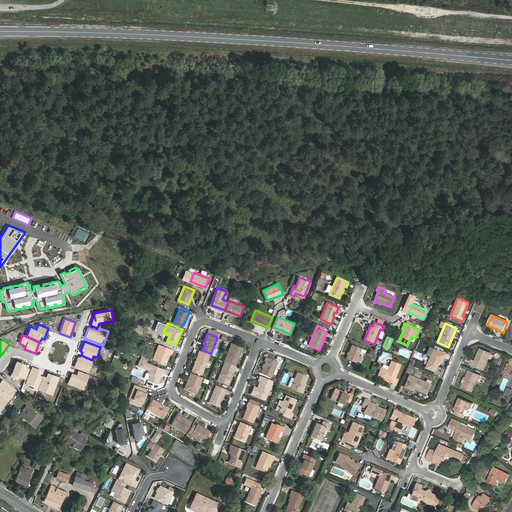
[(244,347),(233,342),(231,346),(242,350),(244,347)]
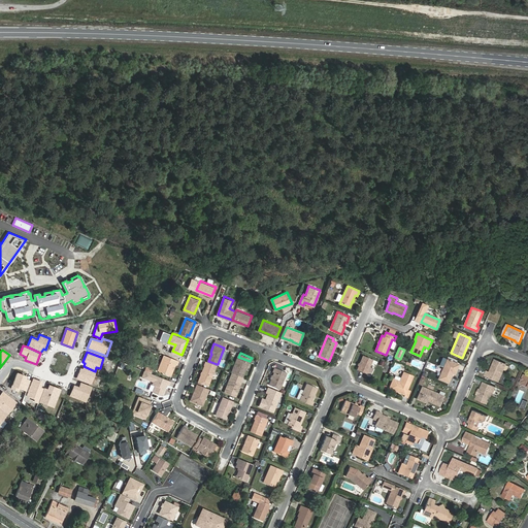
[(179,360),(165,354),(161,362),(159,368),(172,373),(176,362),(178,362),(179,360)]
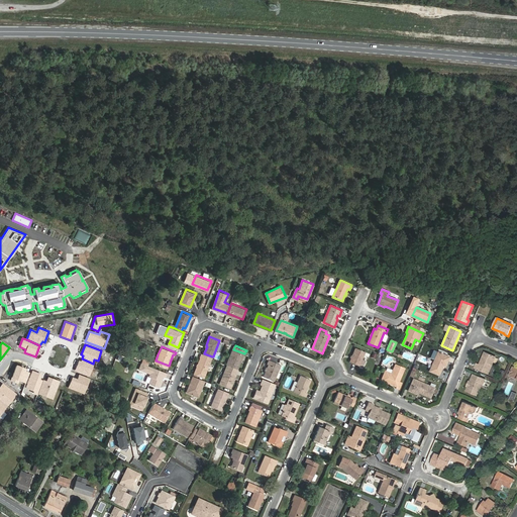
[(362,359),(365,352),(355,348),(349,363),(358,366),(362,359)]
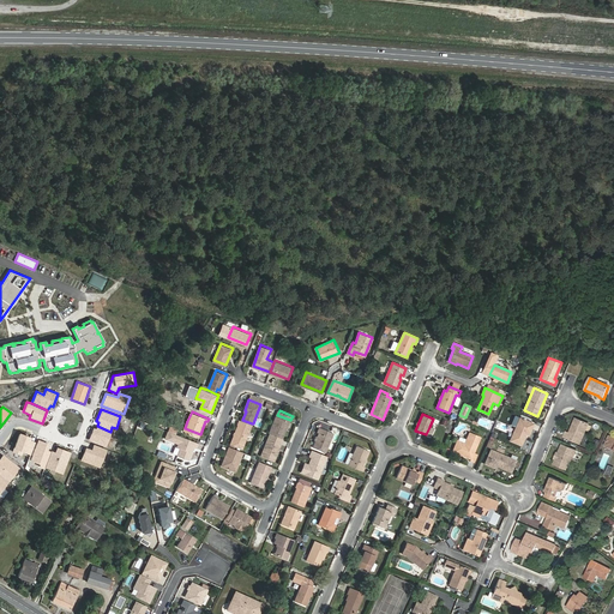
[(277,415),(270,432),(271,432),(282,437),(284,438),(288,428),(286,428),(287,426),(288,427),(290,420),(277,415)]
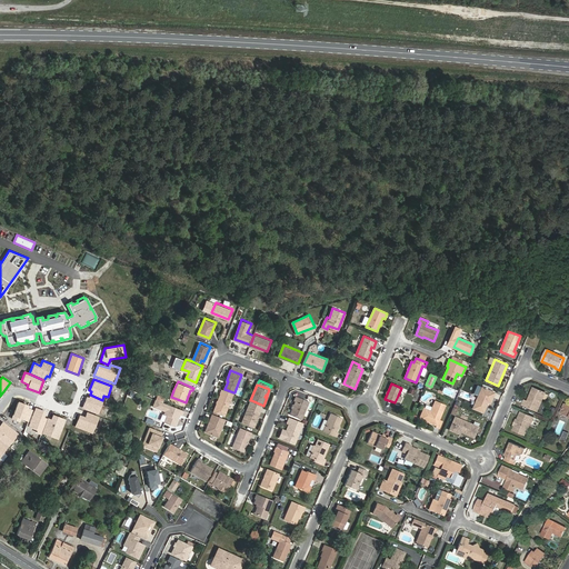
[(225,415),(233,392),(225,389),(223,388),(215,410),(225,415)]
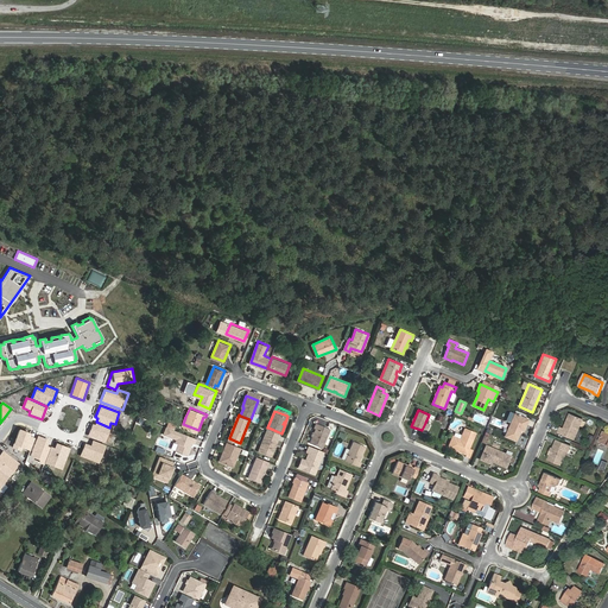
[(524,431),(529,420),(515,415),(505,436),(517,441),(521,430),(524,431)]
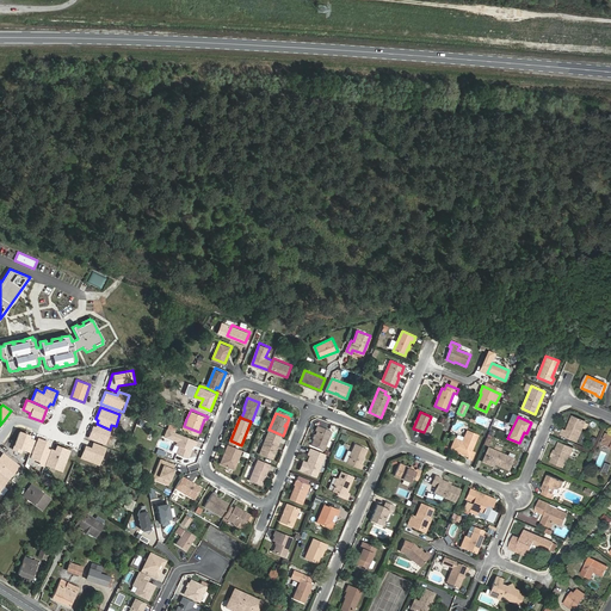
[(578,442),(586,421),(573,417),(567,431),(563,430),(562,434),(578,442)]
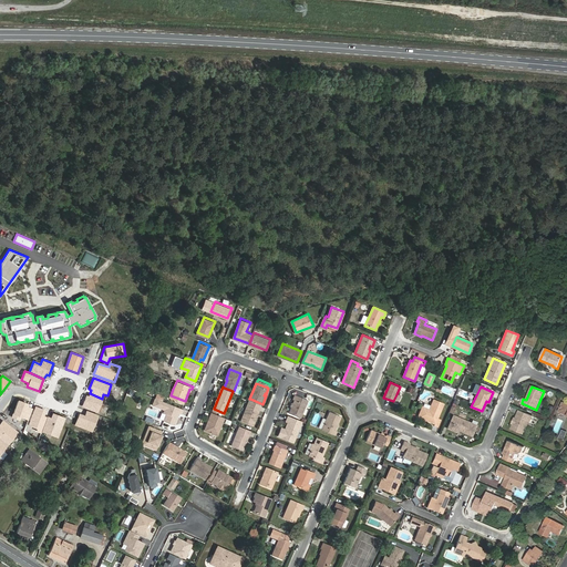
[(102,399),(90,393),(89,397),(85,395),(81,408),(98,414),(104,399),(102,399)]
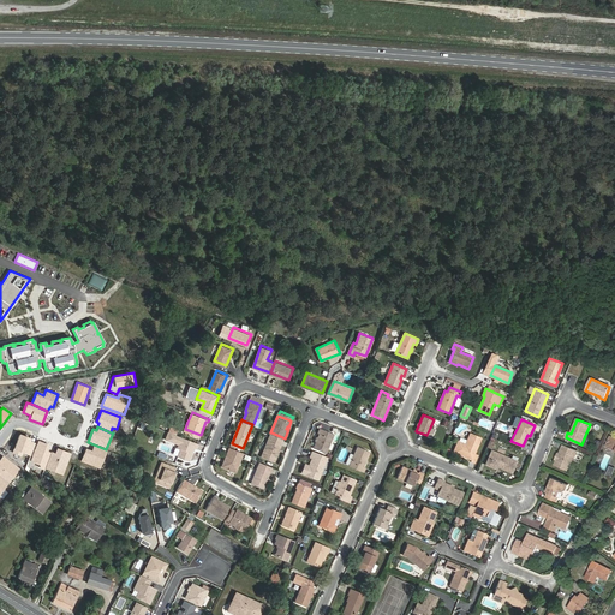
[(334,433),(321,427),(318,431),(321,433),(315,447),(327,452),(334,433)]
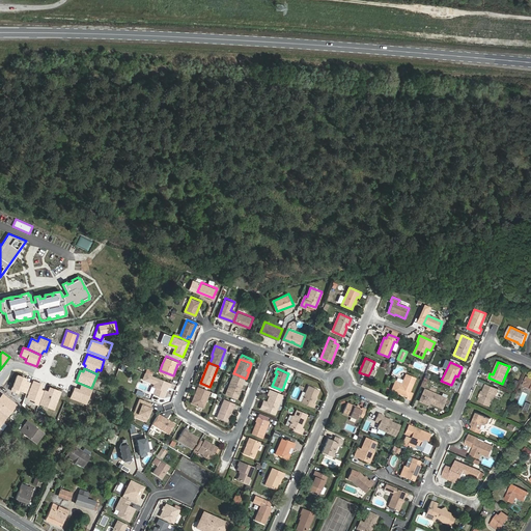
[(145,378),(156,382),(158,376),(152,374),(147,372),(145,378)]
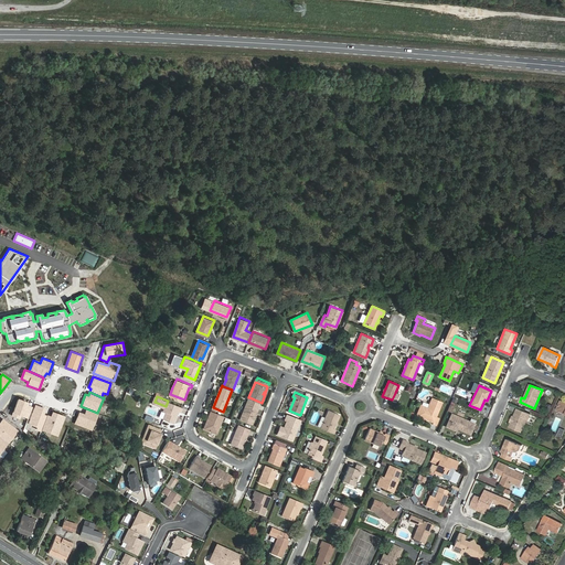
[(259,402),(249,397),(242,418),(253,423),(256,414),(255,414),(256,411),(257,412),(259,406),(258,406),(259,402)]
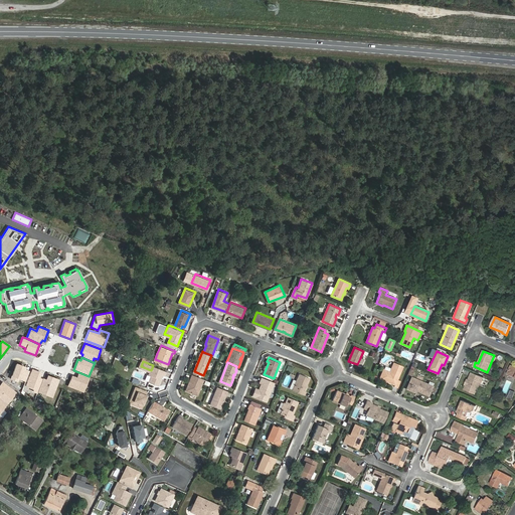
[(25,367),(15,363),(11,376),(26,382),(30,371),(24,369),(25,367)]
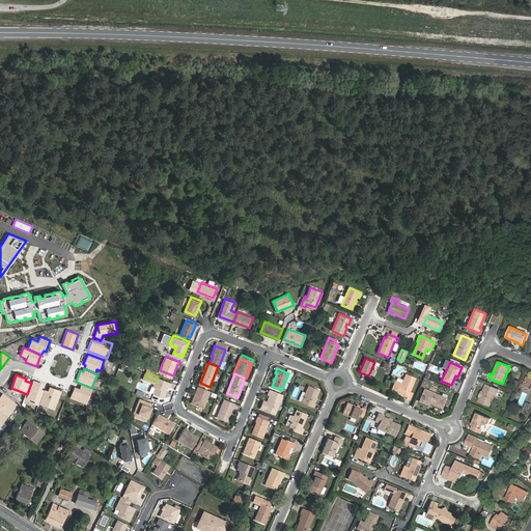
[(410,392),(415,379),(406,374),(402,384),(396,382),(392,390),(408,397),(407,398),(410,399),(413,394),(410,392)]
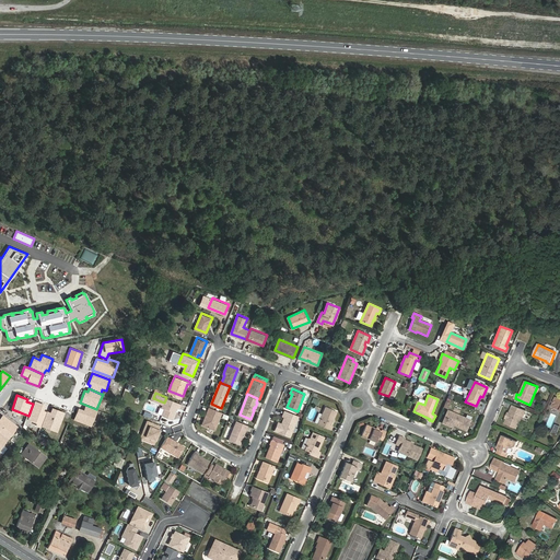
[(182,403),(166,397),(164,403),(165,408),(162,415),(173,418),(177,406),(179,407),(182,403)]
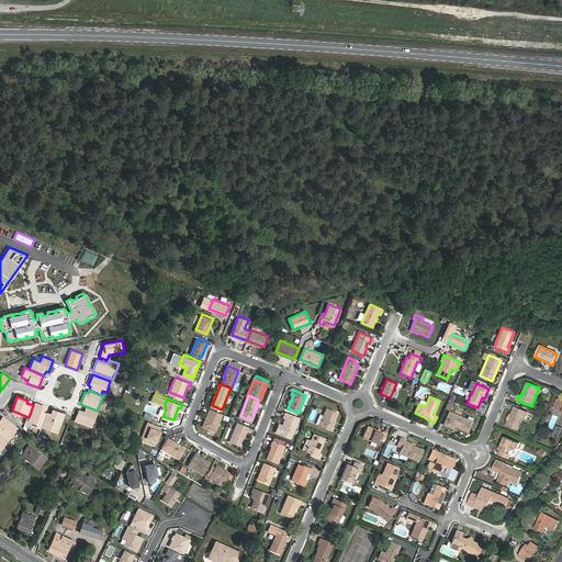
[(45,407),(35,403),(27,424),(41,428),(46,414),(43,413),(45,407)]
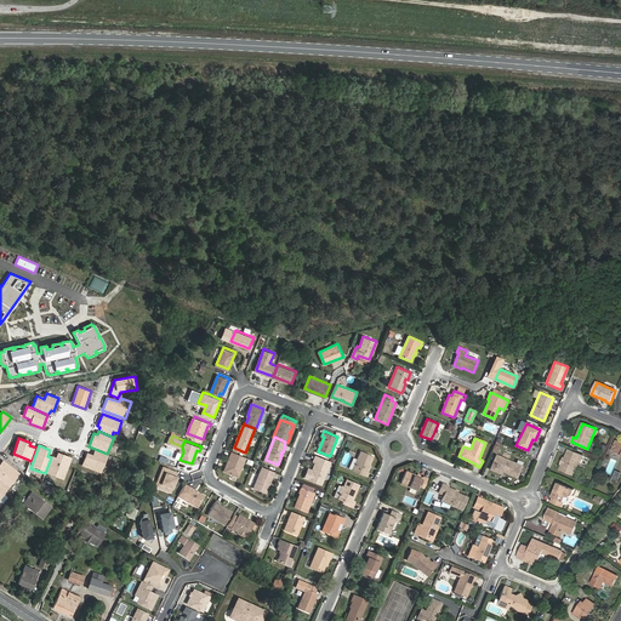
[(92,455),(86,453),(81,466),(101,473),(108,455),(95,450),(92,455)]
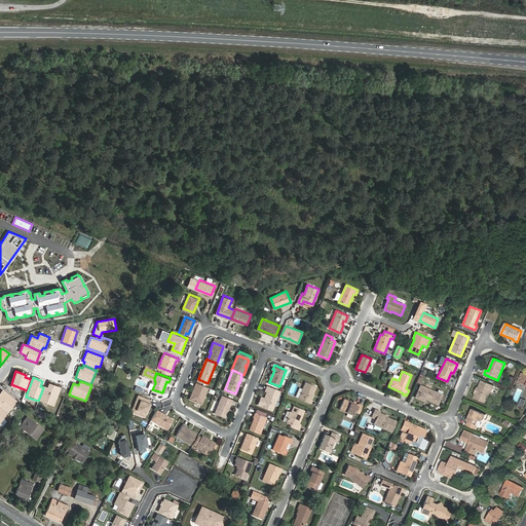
[(202,403),(209,386),(197,381),(191,398),(202,403)]
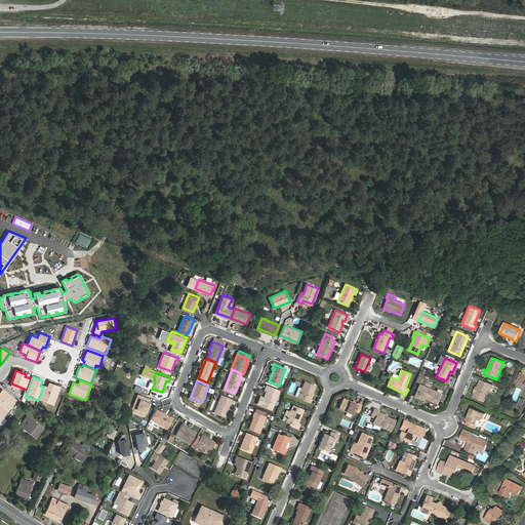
[(490,394),(493,386),(481,380),(478,388),(479,392),(476,393),(474,397),(485,401),(487,394),(490,394)]
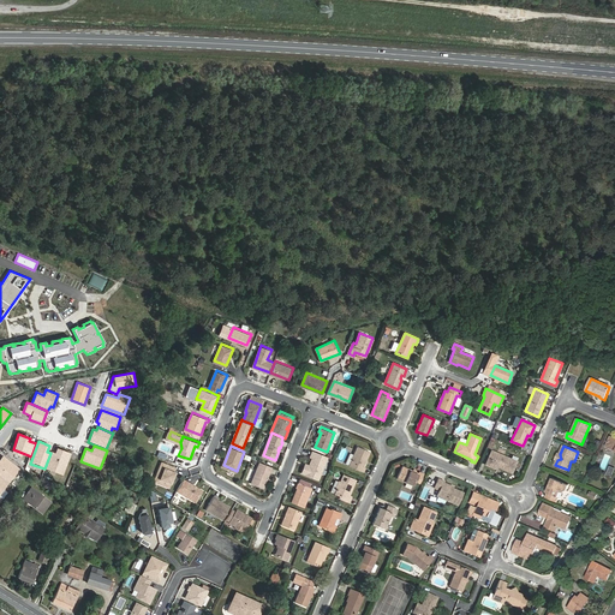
[(364,467),(370,452),(358,447),(350,466),(363,472),(365,467),(364,467)]
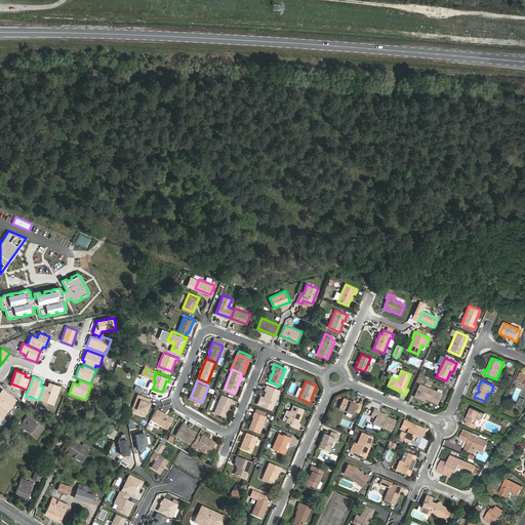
[(47,388),(43,387),(38,400),(53,406),(62,388),(49,382),(47,388)]
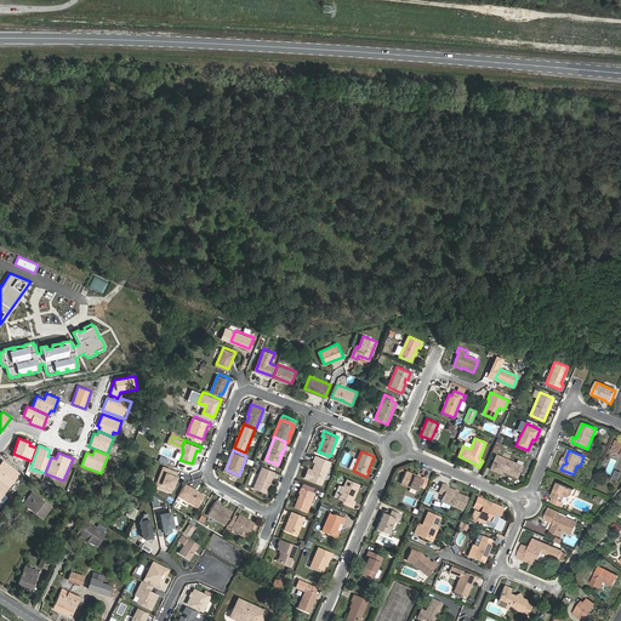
[(309,467),(306,477),(323,483),(329,466),(325,465),(328,459),(317,454),(314,460),(317,461),(314,466),(315,467),(314,469),(309,467)]
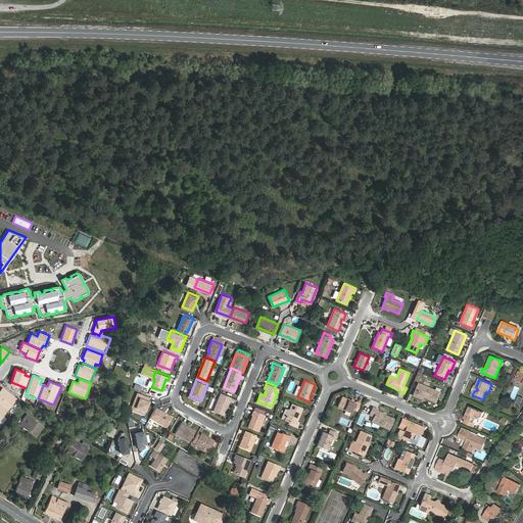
[(435,401),(439,392),(418,384),(414,395),(423,399),(423,396),(435,401)]
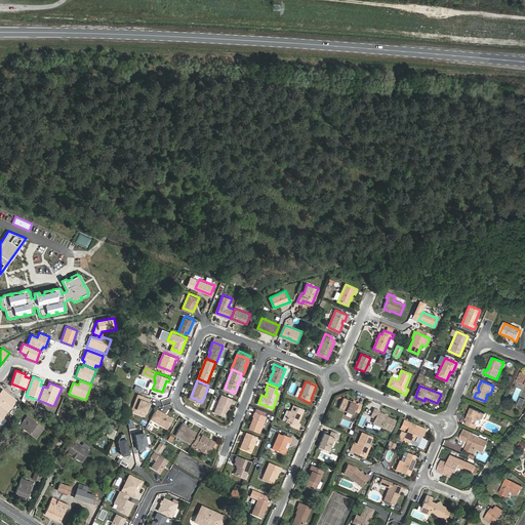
[(283,390),(277,388),(275,393),(278,394),(273,408),(275,409),(283,390)]
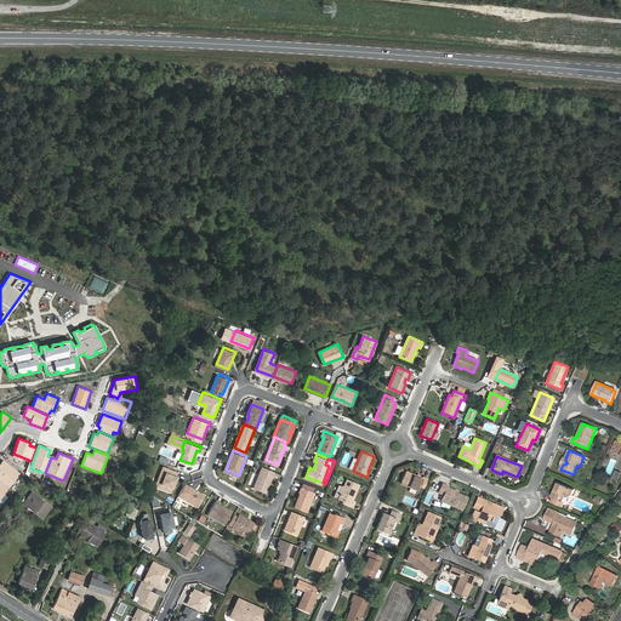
[(0,480),(9,488),(21,473),(4,460),(0,465),(0,480)]
